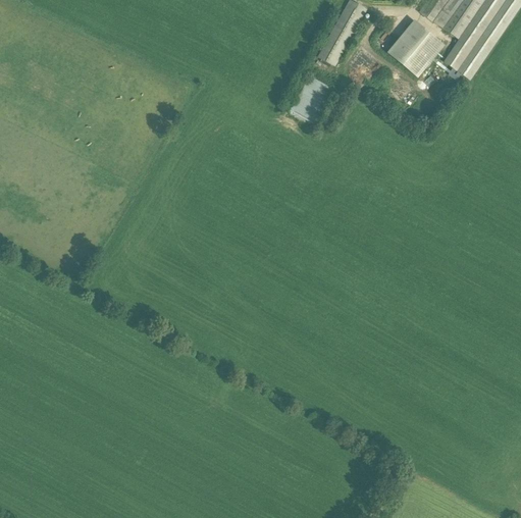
[(329,33),(317,54),(334,64),(344,47),(350,51),(358,37),(352,34),(366,8),(351,0),(348,0),(332,28),(329,26),(326,31),(329,33)]
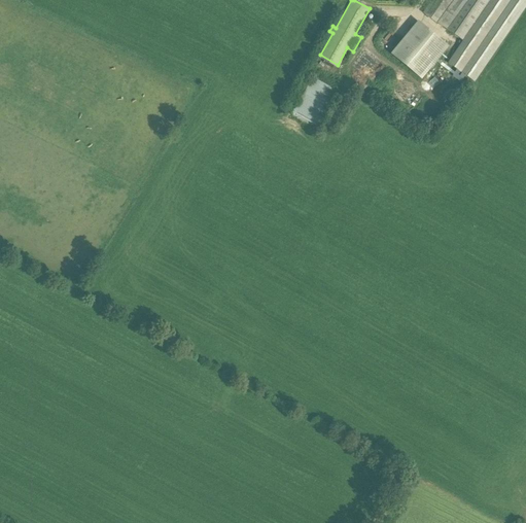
[(435,0),(424,18),(430,22),(445,0),(435,0)]
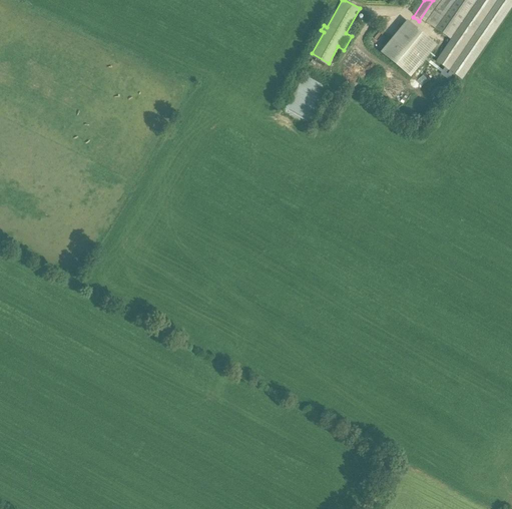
[(443,75),(454,72),(457,66),(460,66),(500,6),(508,3),(509,0),(498,0),(488,16),(477,19),(489,0),(472,0),(471,1),(472,4),(476,3),(461,26),(450,29),(469,0),(458,0),(437,33),(444,38),(432,56),(437,71),(443,75)]
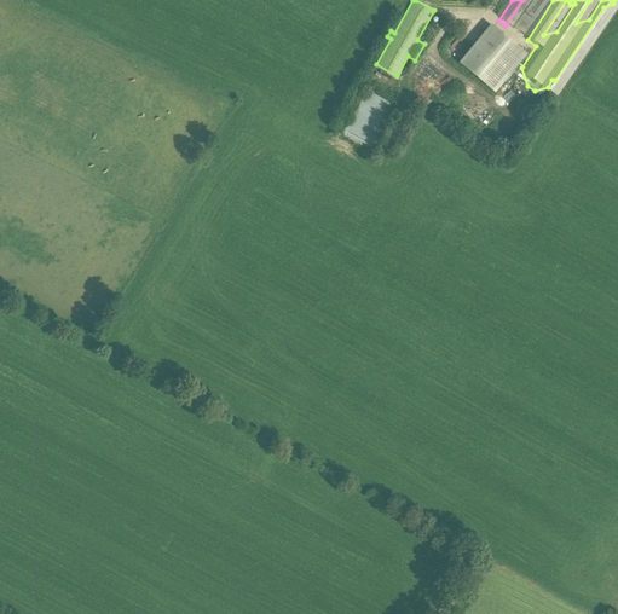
[(491,22),(458,61),(496,91),(527,52),(491,22)]
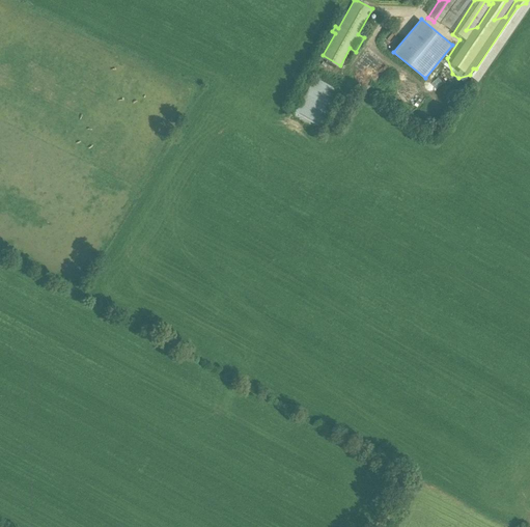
[(315,76),(294,114),(317,128),(339,89),(315,76)]
